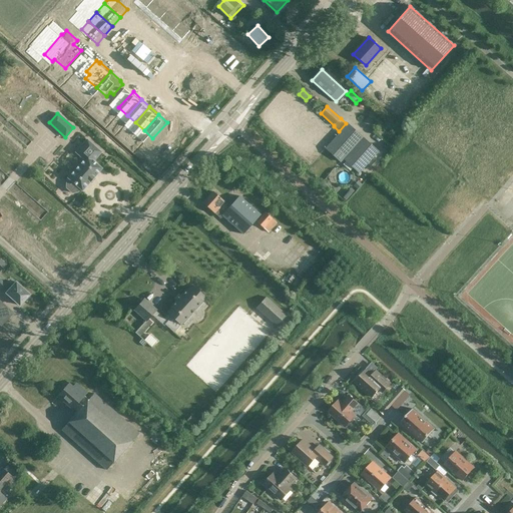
[(343,159),(362,137),(347,124),(326,148),(341,162),(343,159)]
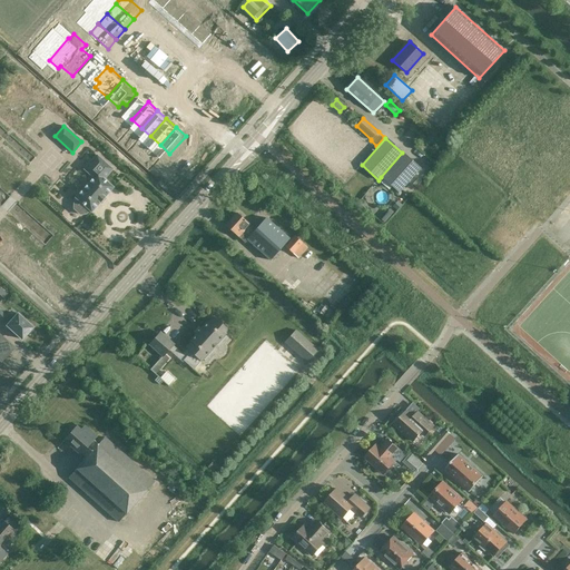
[(402,153),(381,177),(399,193),(420,169),(402,153)]
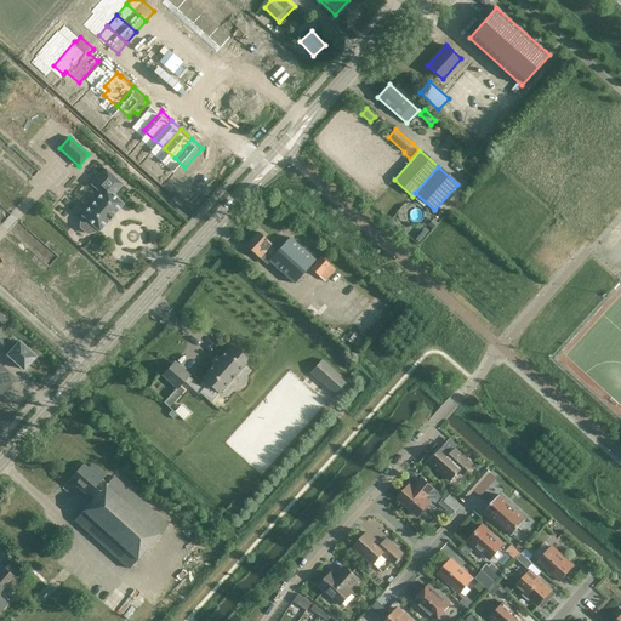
[(104,169),(96,180),(101,184),(97,189),(102,193),(81,216),(84,217),(80,222),(80,227),(87,234),(93,233),(97,229),(100,231),(108,221),(109,221),(109,220),(113,215),(114,216),(114,215),(123,204),(113,195),(123,184),(104,169)]
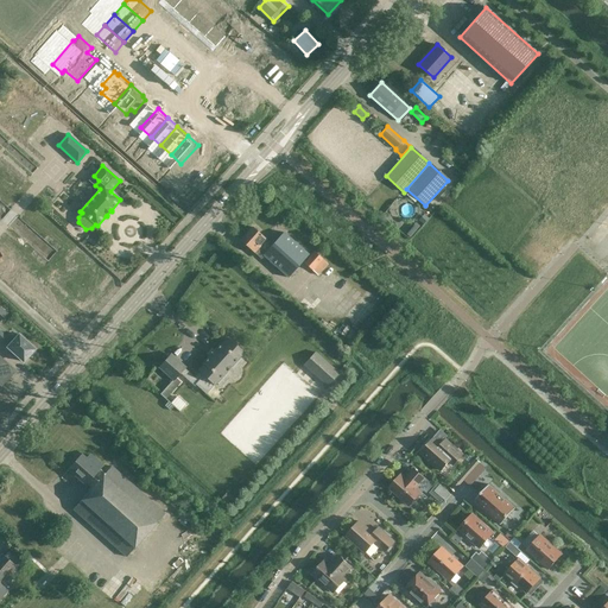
[(2,209),(0,210),(0,233),(13,219),(2,209)]
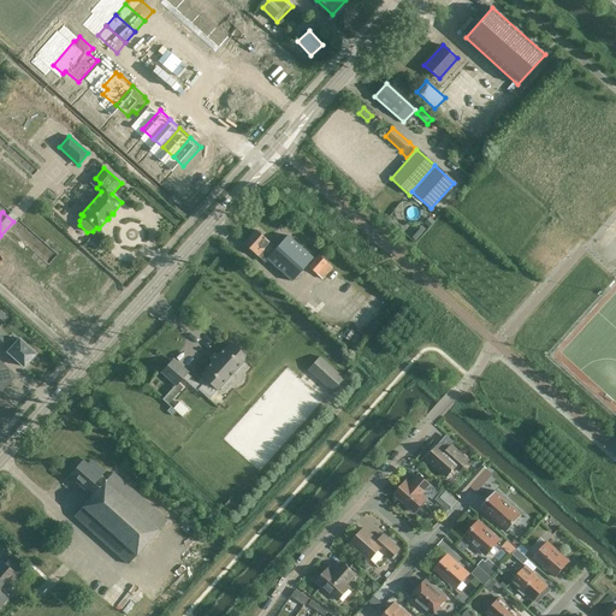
[(434,221),(430,217),(424,223),(428,227),(434,221)]
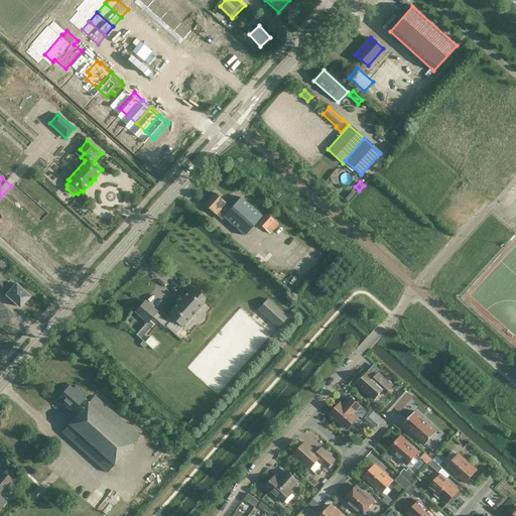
[(11,185),(0,198),(0,209),(4,213),(20,194),(11,185)]
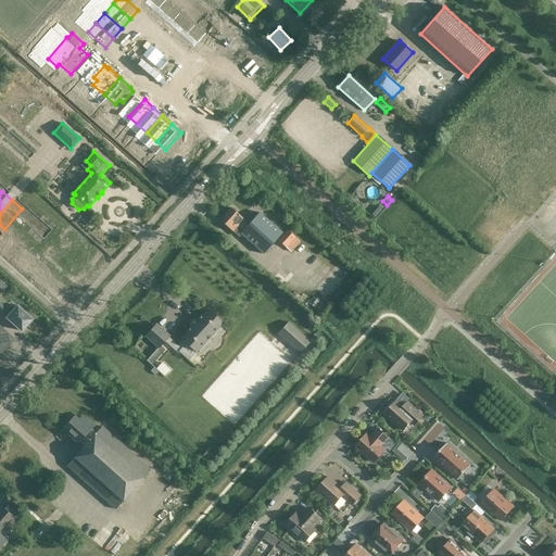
[(382,209),(379,205),(371,214),(375,217),(382,209)]
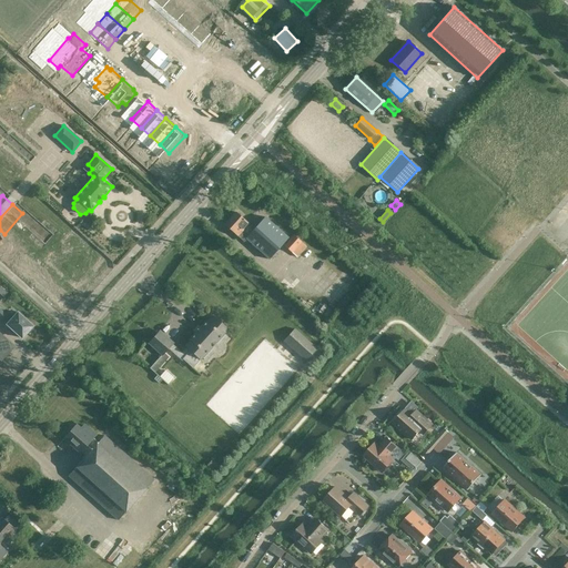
[(269,260),(282,244),(287,237),(265,217),(254,229),(235,212),(224,225),(243,242),(246,239),(269,260)]
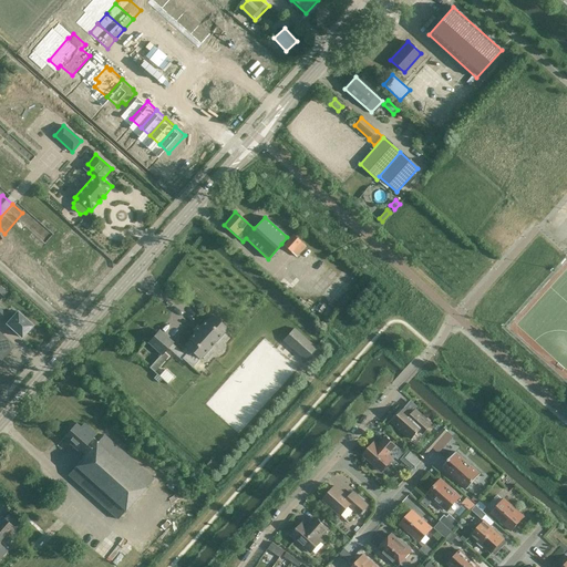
[(22,213),(4,234),(16,243),(33,223),(22,213)]
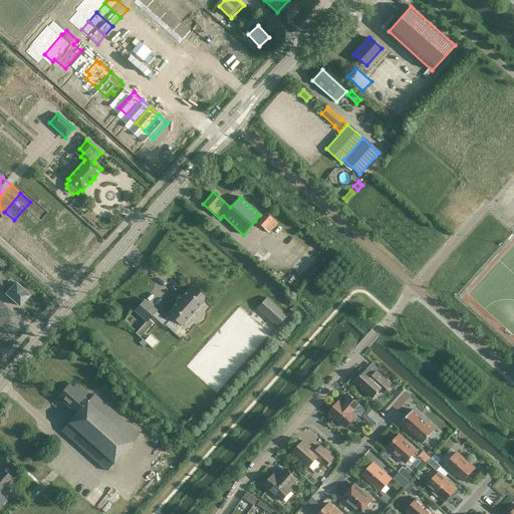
[(260,215),(255,221),(268,233),(277,223),(264,211),(260,215)]
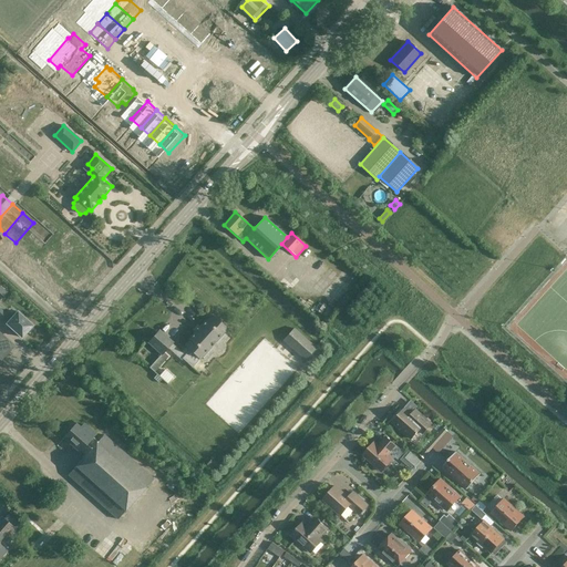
[(21,338),(32,326),(18,312),(17,313),(12,309),(7,316),(0,309),(0,318),(10,327),(9,328),(17,334),(18,333),(21,338)]
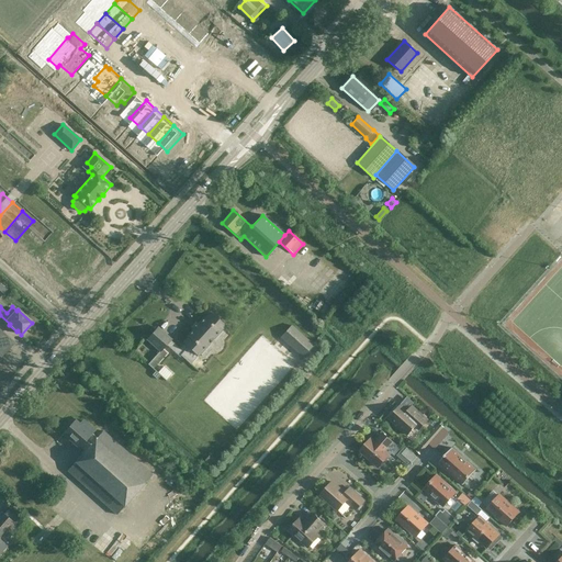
[(226,332),(223,328),(225,326),(210,313),(205,318),(204,317),(198,324),(198,323),(193,329),(188,336),(189,337),(183,343),(184,343),(179,348),(170,340),(171,339),(158,327),(147,339),(159,351),(148,364),(153,369),(166,353),(163,349),(167,345),(180,357),(180,356),(190,364),(200,353),(203,357),(211,348),(214,349),(217,349),(218,348),(220,347),(220,343),(218,340),(226,332)]
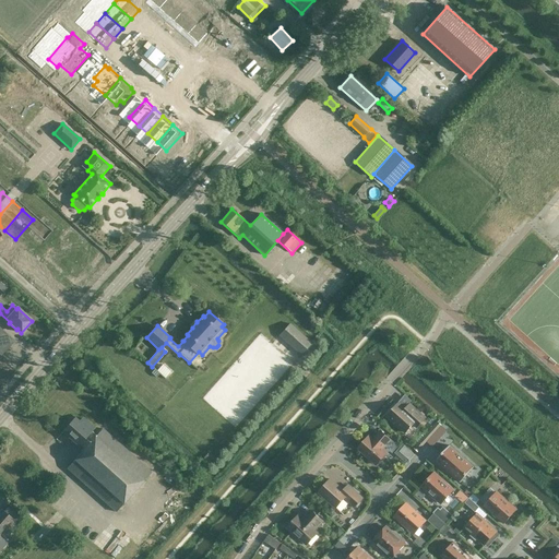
[(300,355),(311,343),(289,323),(280,336),(300,355)]
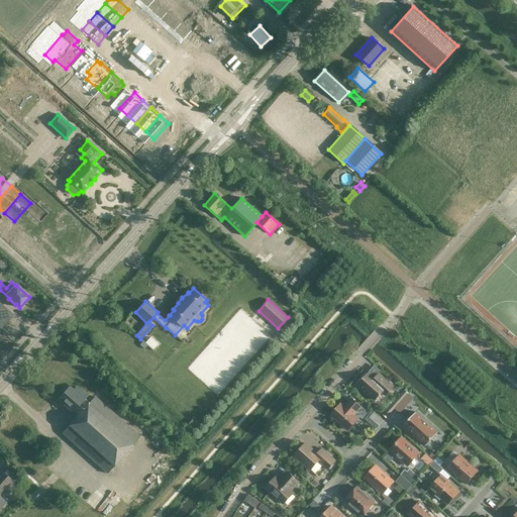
[(0,304),(0,327),(1,328),(12,315),(0,304)]
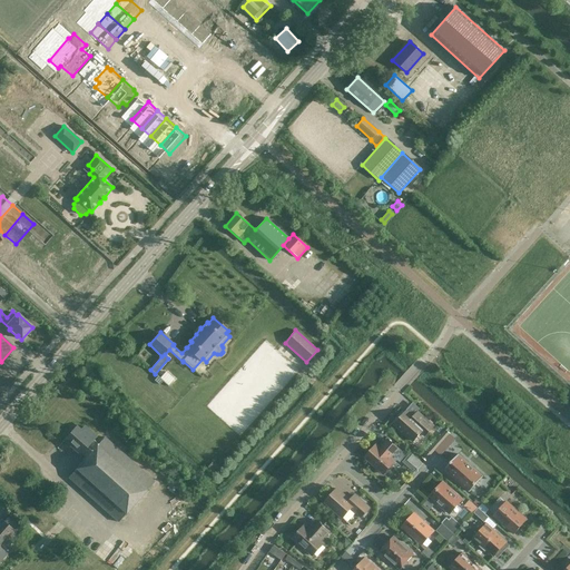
[(165,372),(159,377),(159,379),(168,386),(169,386),(168,385),(174,380),(165,372)]
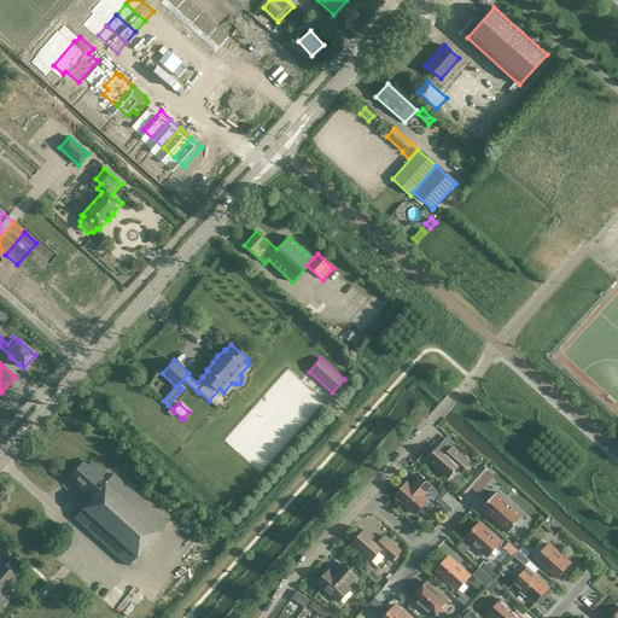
[(441,445),(427,460),(448,478),(456,470),(461,473),(471,461),(456,448),(452,454),(452,453),(449,453),(441,445)]
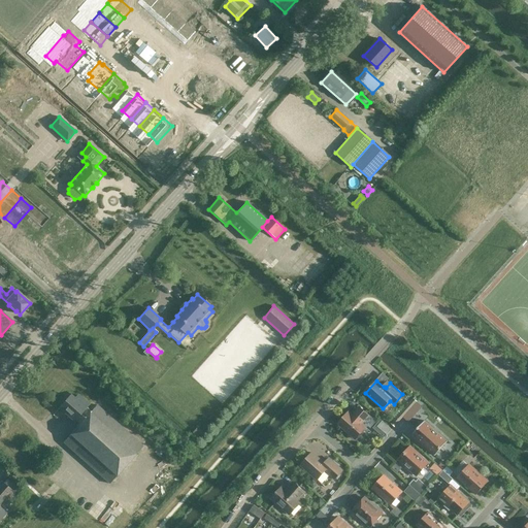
[(109,484),(143,447),(97,405),(91,411),(87,407),(89,405),(77,395),(74,399),(70,396),(60,407),(74,421),(80,415),(85,419),(63,442),(109,484)]
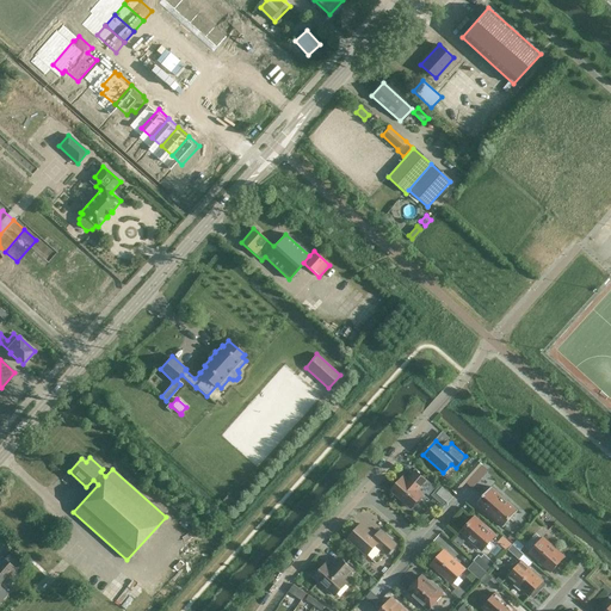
[(477,460),(452,489),(456,493),(482,464),(477,460)]
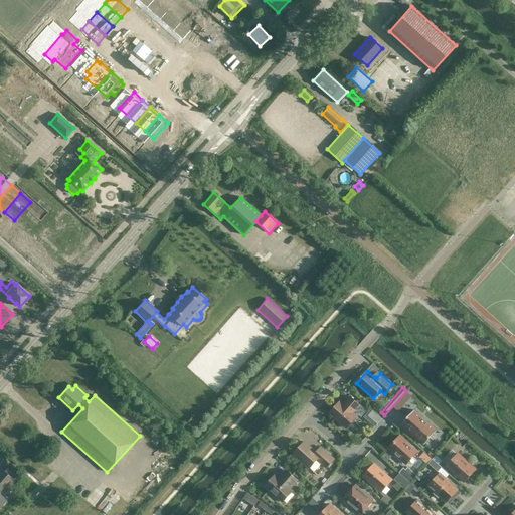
[(406,391),(393,406),(396,409),(399,409),(412,396),(406,391)]
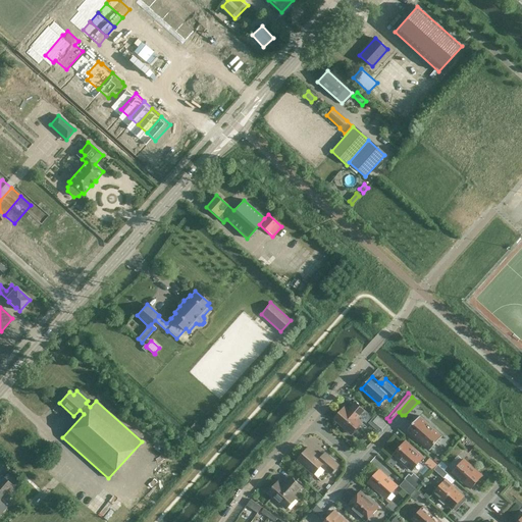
[(356,403),(351,408),(352,409),(349,411),(345,407),(334,419),(352,434),(364,420),(366,422),(371,416),(356,403)]
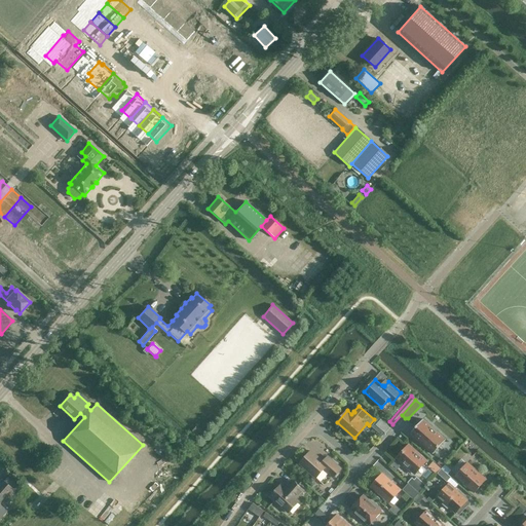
[(379,417),(371,426),(382,437),(390,427),(379,417)]
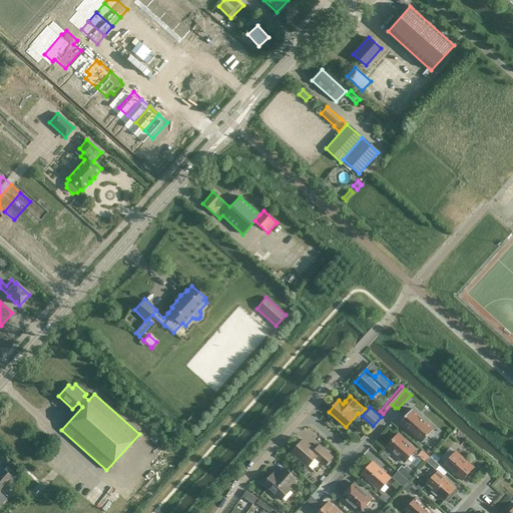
[(435,429),(413,409),(401,423),(423,443),(435,429)]
